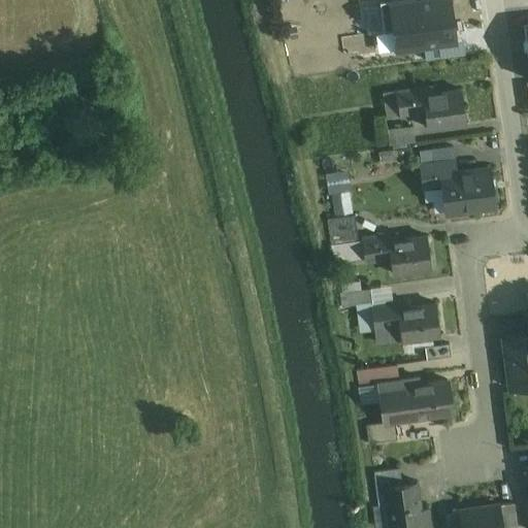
[(449,0),(383,0),(380,1),(384,30),(394,29),(396,47),(455,39),(449,0)]
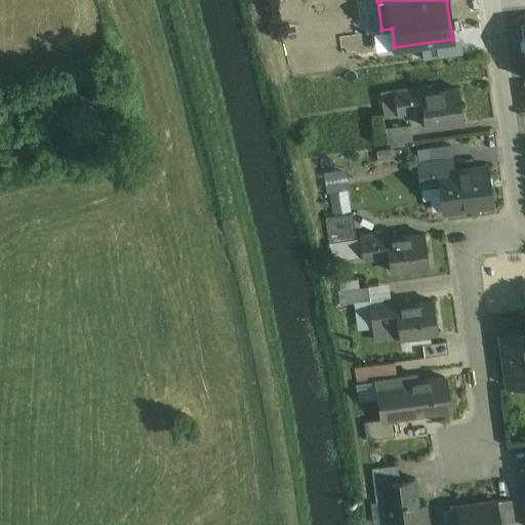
[(430,84),(381,91),(385,116),(421,110),(423,125),(463,120),(458,87),(431,91),(430,84)]
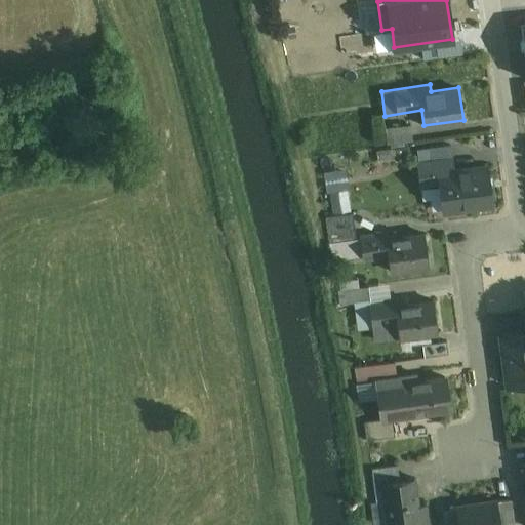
[(410,124),(386,127),(388,143),(412,139),(410,124)]
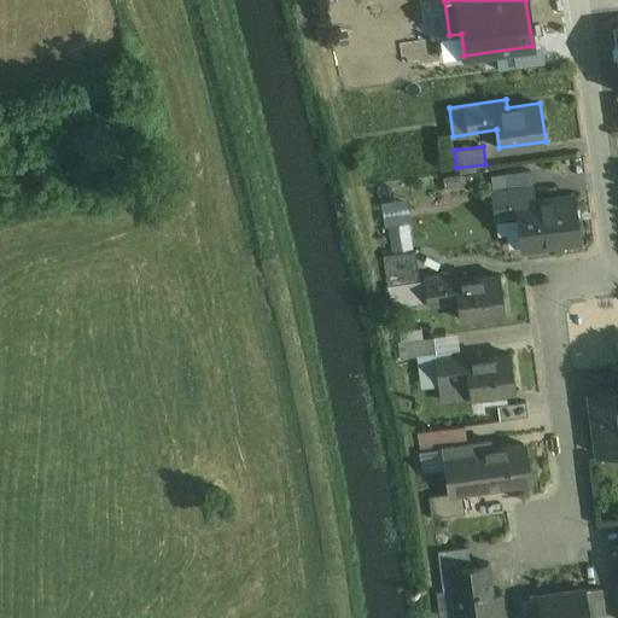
[(530,169),(491,175),(494,191),(532,185),(530,169)]
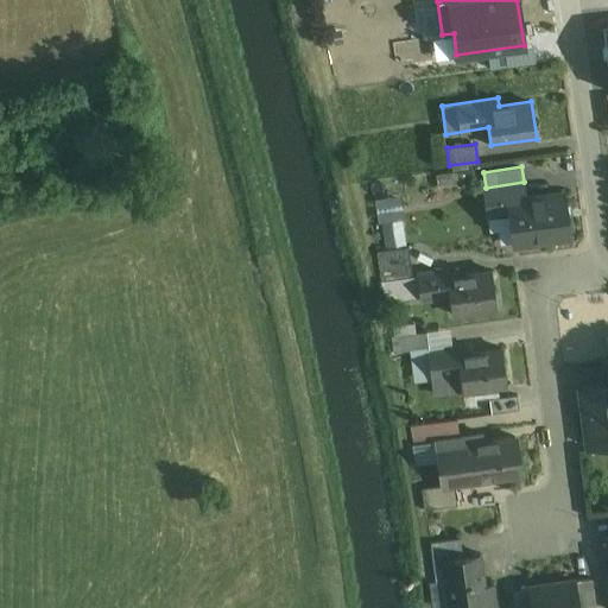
[(486,188),(483,188),(487,215),(508,211),(507,201),(526,197),(524,182),(486,188)]
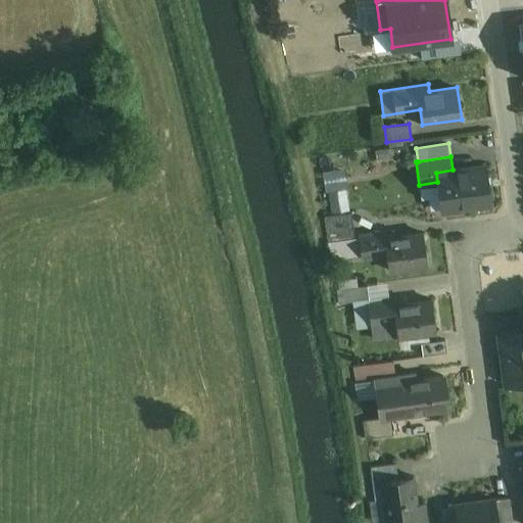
[(453,170),(436,173),(437,182),(441,209),(490,203),(485,165),(453,170)]
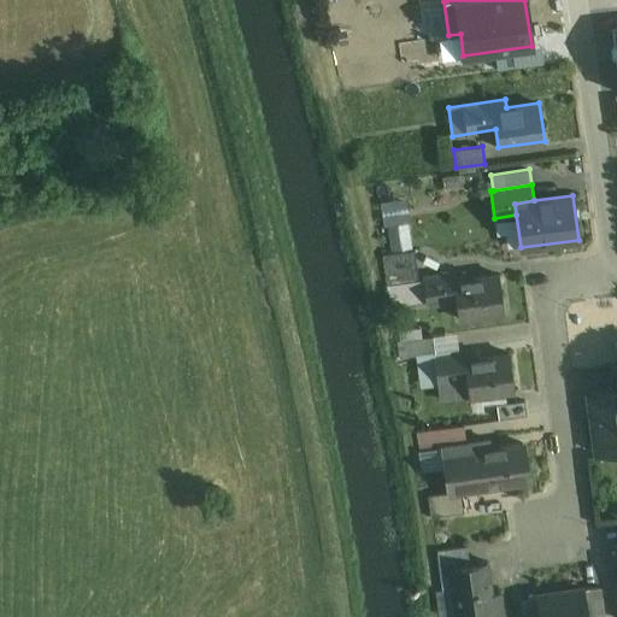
[(389,198),(392,246),(415,245),(412,197),(389,198)]
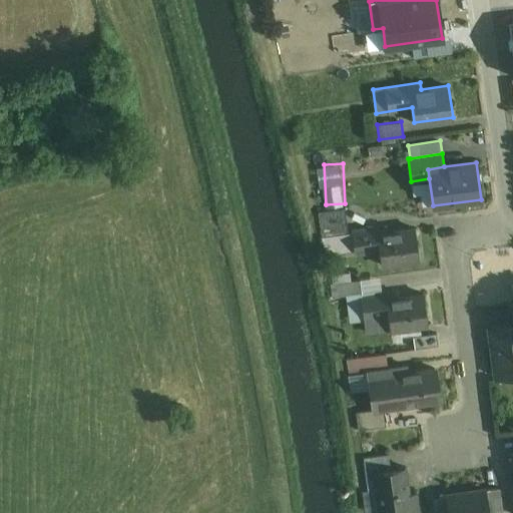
[(345,207),(318,210),(322,236),(348,233),(345,207)]
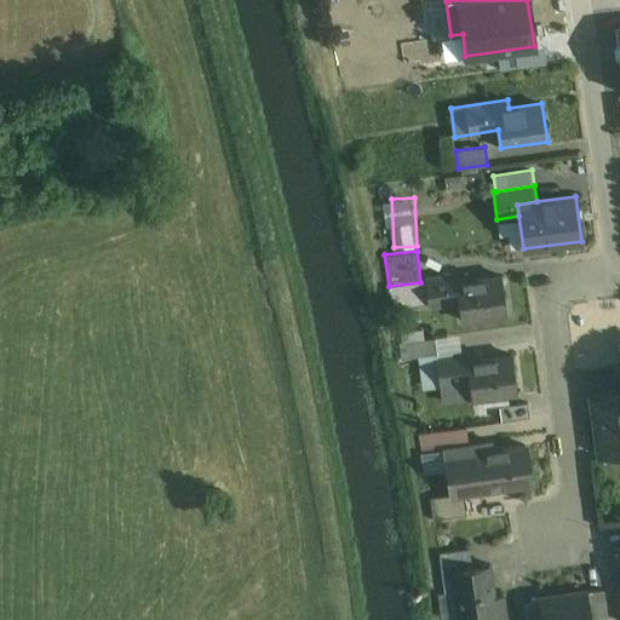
[(468,274),(425,280),(429,306),(459,303),(461,320),(506,314),(501,276),(469,280),(468,274)]
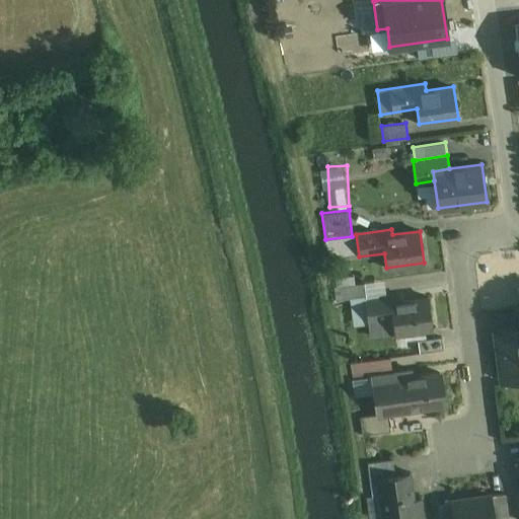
[(364,283),(335,287),(337,301),(343,300),(343,299),(366,296),(364,283)]
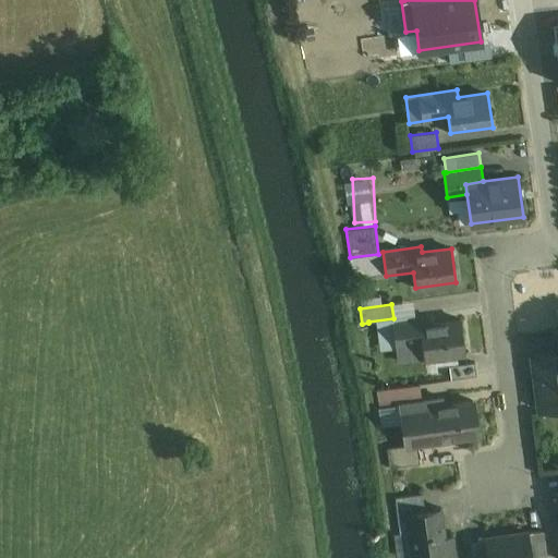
[(431,317),(392,323),(398,363),(465,353),(461,319),(432,324),(431,317)]
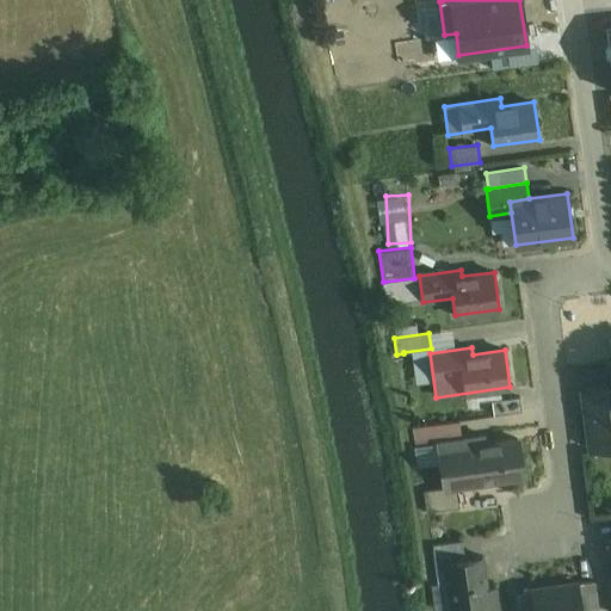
[(610,386),(585,390),(592,450),(594,449),(593,442),(610,439),(610,386)]
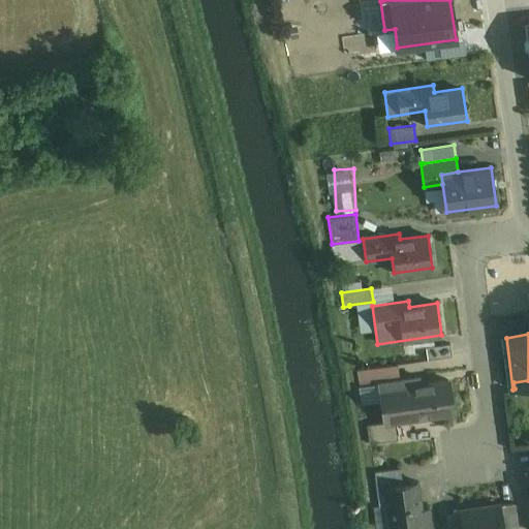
[(398,364),(358,370),(361,386),(378,384),(378,382),(400,379),(398,364)]
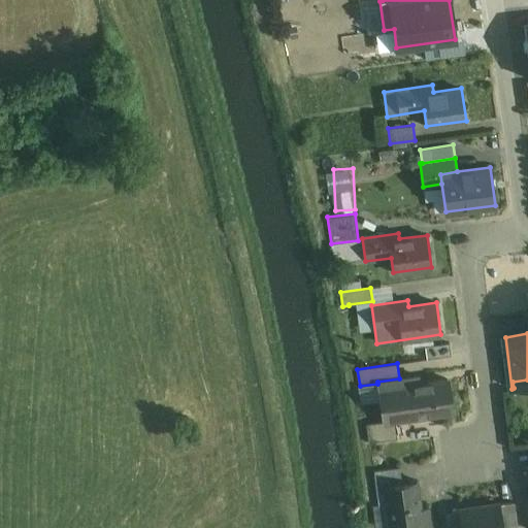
[(419,375),(399,378),(377,382),(377,384),(383,421),(383,422),(395,420),(413,418),(452,413),(448,378),(420,383),(419,375)]
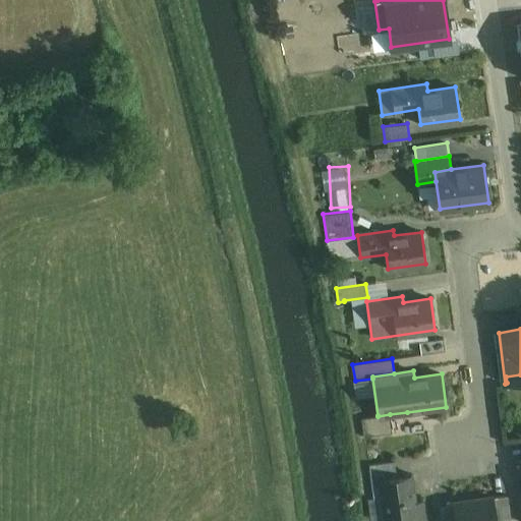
[(378,415),(361,418),(363,437),(392,432),(390,414),(378,416),(378,415)]
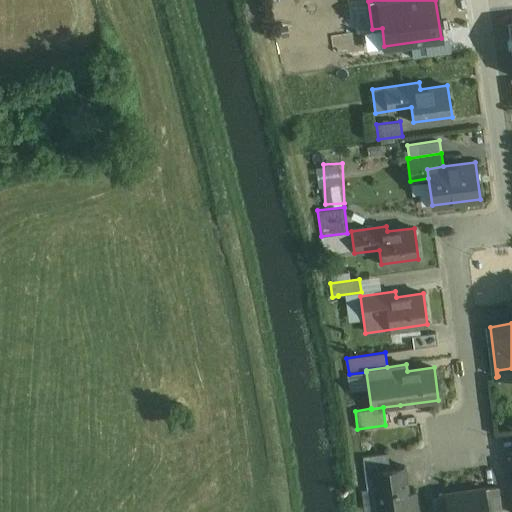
[(387,452),(362,456),(365,473),(373,471),(390,468),(387,452)]
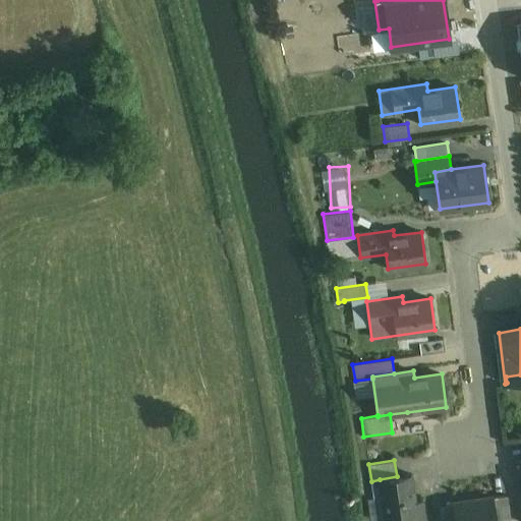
[(397,476),(380,479),(382,498),(368,500),(371,519),(385,517),(385,520),(424,520),(422,501),(415,502),(411,474),(397,476)]
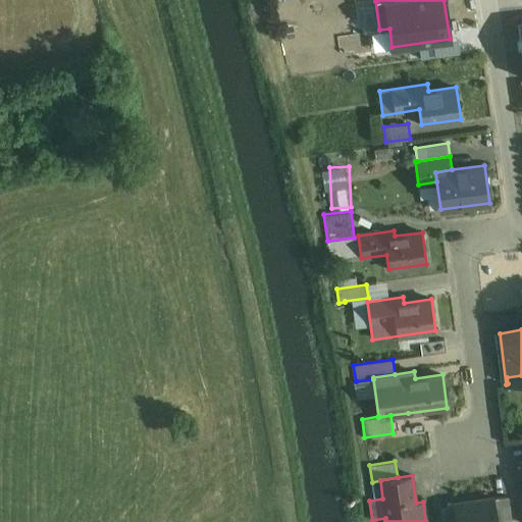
[(508,497),(494,499),(494,498),(491,499),(494,521),(507,521),(511,521),(508,497)]
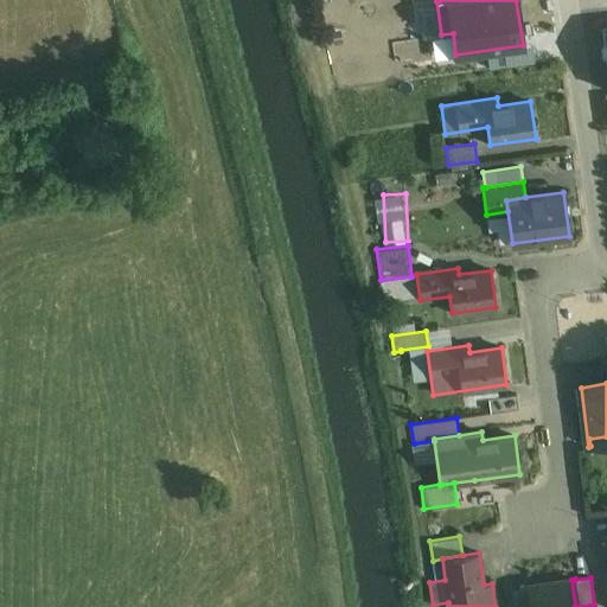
[(575,606),(572,580),(526,586),(526,587),(529,587),(531,606),(575,606)]
